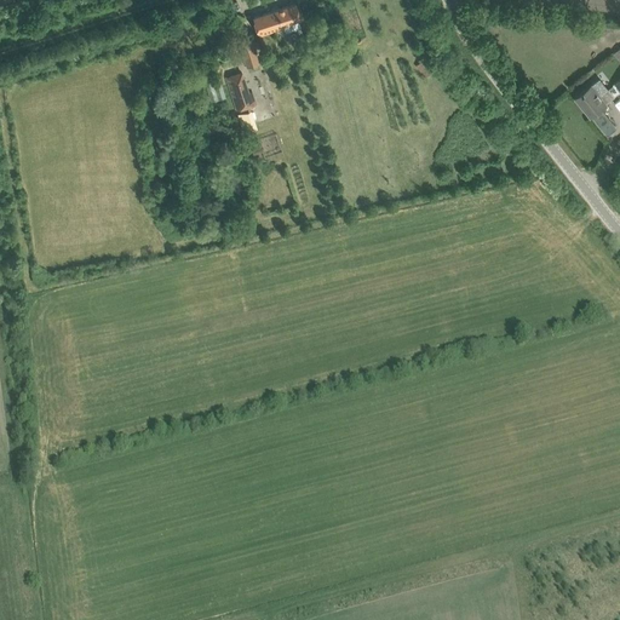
[(253,17),(257,29),(258,34),(282,27),(282,26),(300,19),(296,4),(253,17)]
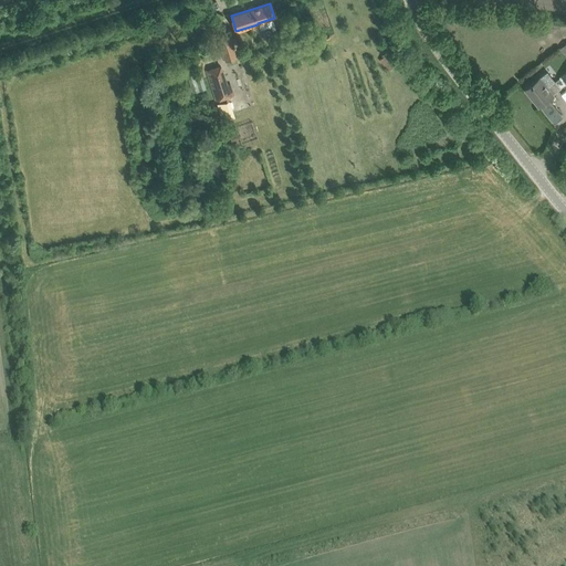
[(219,39),(226,60),(237,56),(231,35),(219,39)]
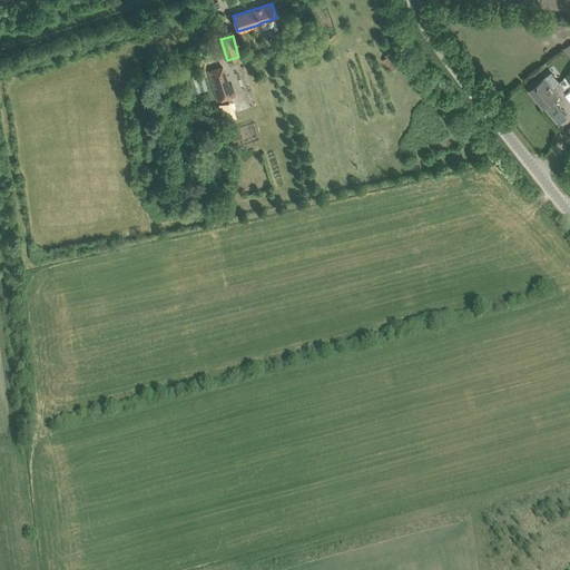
[(392,52),(383,60),(391,71),(401,64),(392,52)]
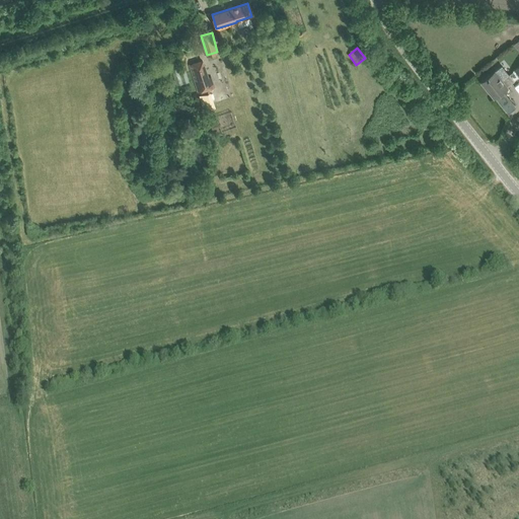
[(190,65),(199,92),(214,86),(211,77),(208,78),(202,61),(190,65)]
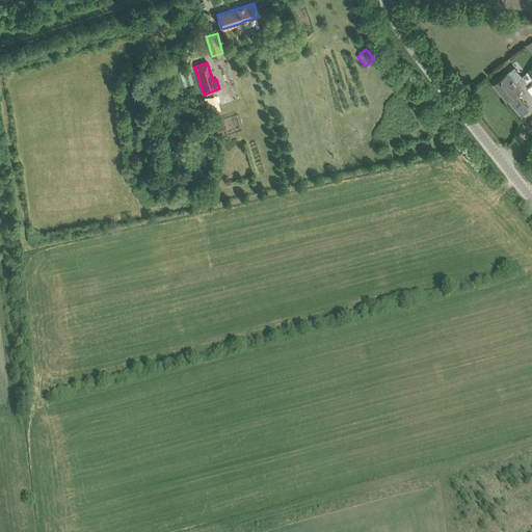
[(528,82),(523,76),(515,82),(508,73),(494,83),(507,100),(521,88),(528,82)]
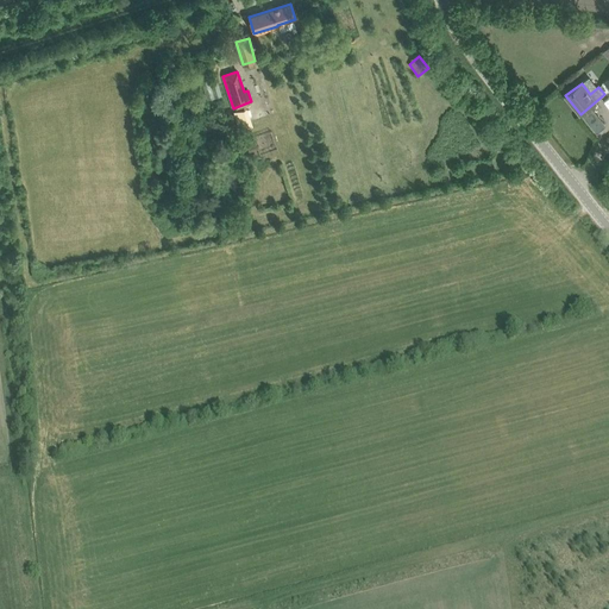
[(255,140),(246,144),(249,152),(257,149),(255,140)]
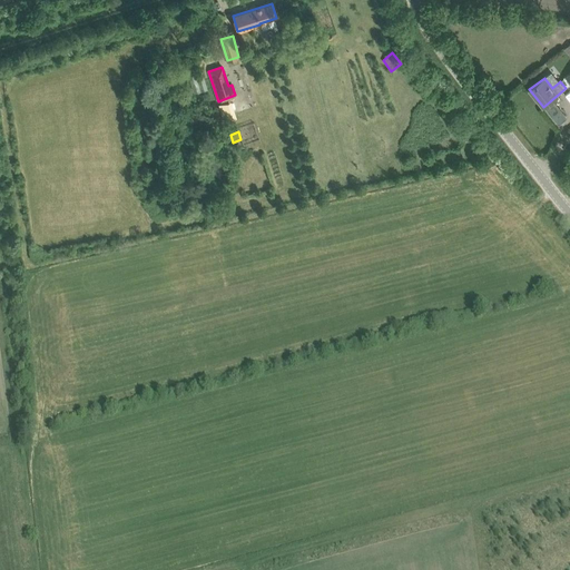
All buildings are outlined.
